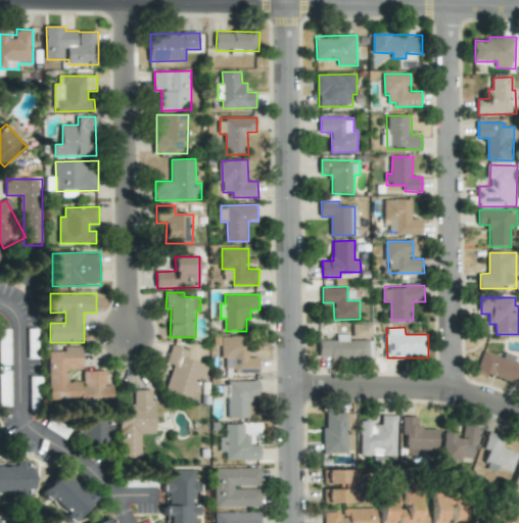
[(320,359),(374,360),(374,340),(349,340),(349,335),(337,334),(337,340),(320,340),(320,359)]
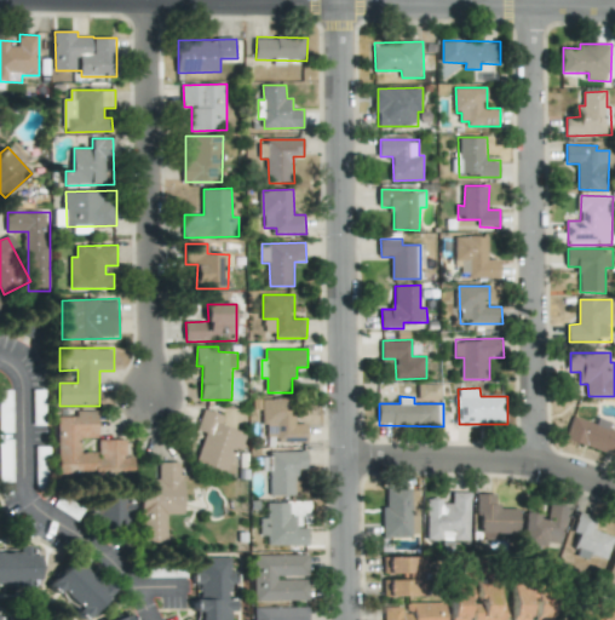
[(265,399),(266,436),(279,435),(279,442),(308,442),(308,424),(295,424),(295,399),(265,399)]
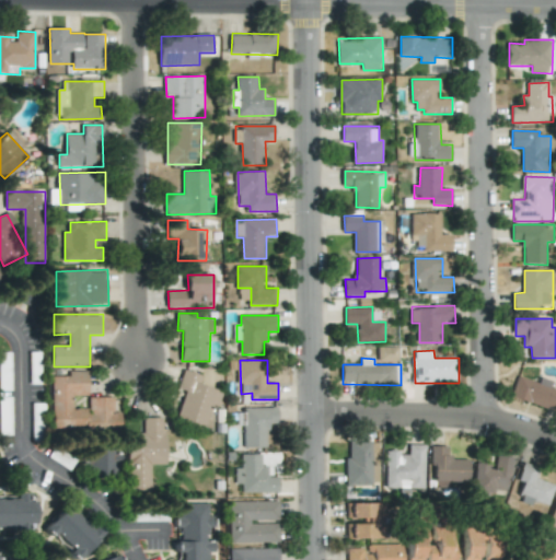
[(186,391),(177,420),(209,429),(220,391),(200,385),(204,375),(185,370),(180,389),(186,391)]
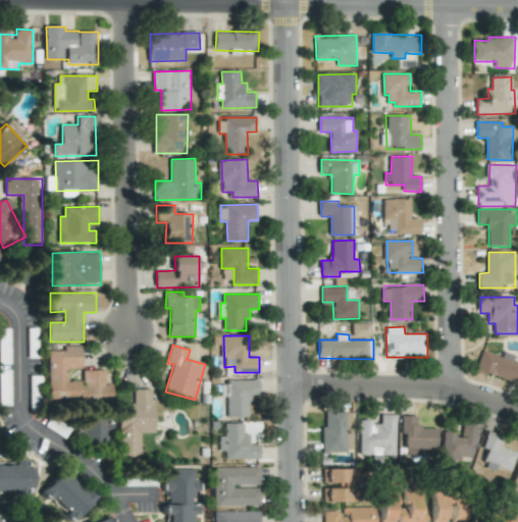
[(50,351),(50,403),(114,402),(114,384),(107,384),(107,370),(85,370),(85,380),(68,380),(68,368),(84,368),(84,346),(65,346),(65,350),(50,351)]
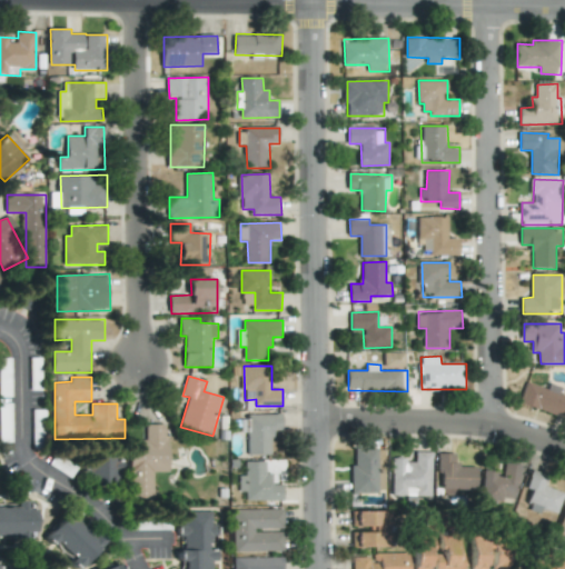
[(521,401),(564,418),(564,395),(561,393),(563,387),(552,382),(549,389),(528,381),(521,401)]
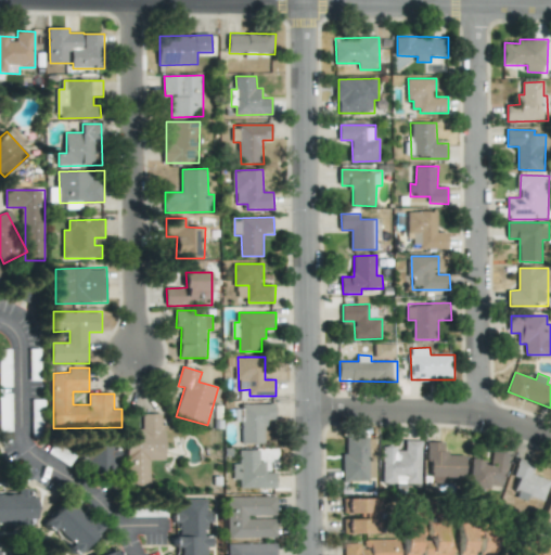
[(244,443),(267,443),(267,420),(277,420),(277,404),(243,404),(244,443)]
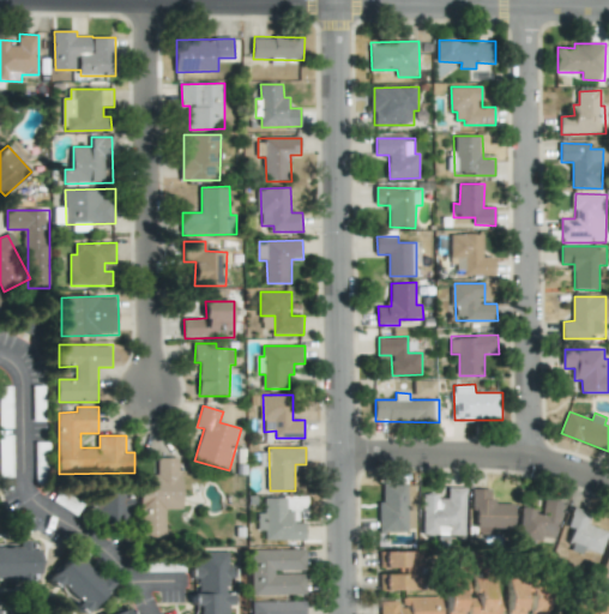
[(181,509),(182,457),(160,457),(160,475),(142,475),(142,537),(167,537),(167,509),(181,509)]
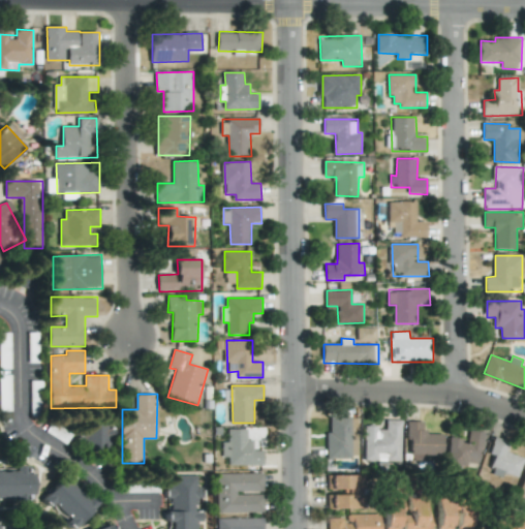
[(353,440),(352,416),(329,417),(330,458),(359,457),(359,440),(353,440)]
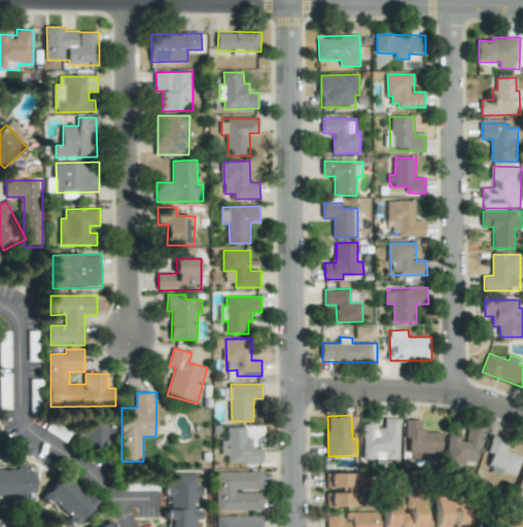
[(401,418),(386,418),(386,426),(364,425),(364,459),(399,460),(401,418)]
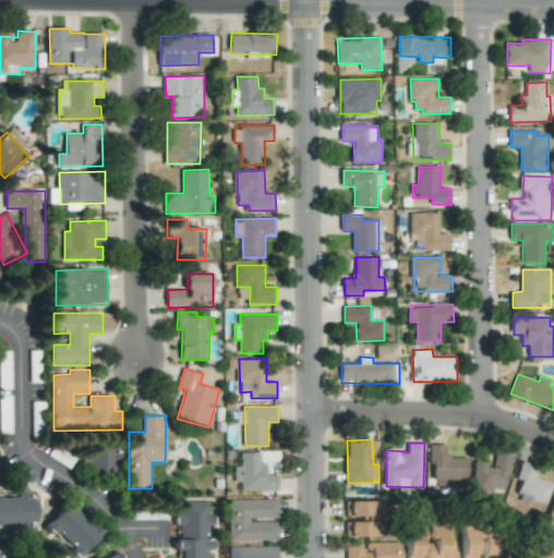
[(468,458),(449,458),(449,445),(432,445),(433,483),(469,482),(468,458)]
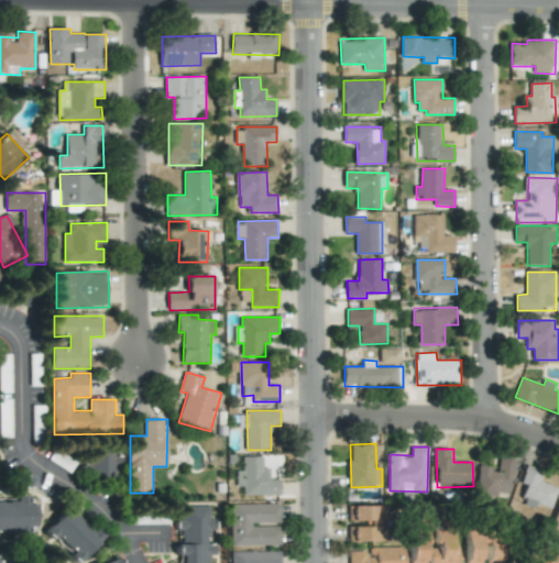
[(245,495),(282,495),(281,478),(271,478),(271,468),(265,468),(265,456),(244,456),(245,471),(238,471),(238,486),(245,486),(245,495)]
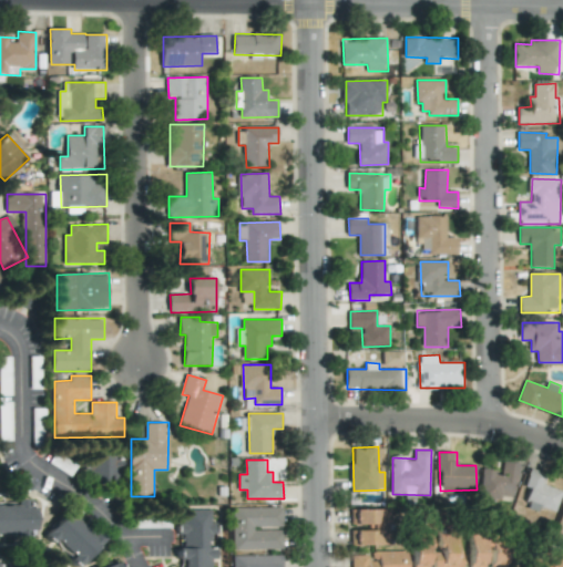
[(484,468),(481,498),(502,501),(503,496),(515,498),(520,462),(502,461),(501,470),(484,468)]
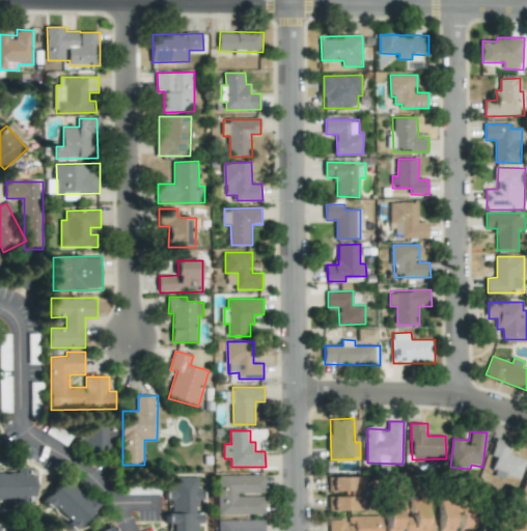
[(509,454),(514,443),(498,439),(493,456),(497,457),(494,468),(497,469),(495,476),(506,480),(507,475),(522,479),(526,466),(526,458),(509,454)]
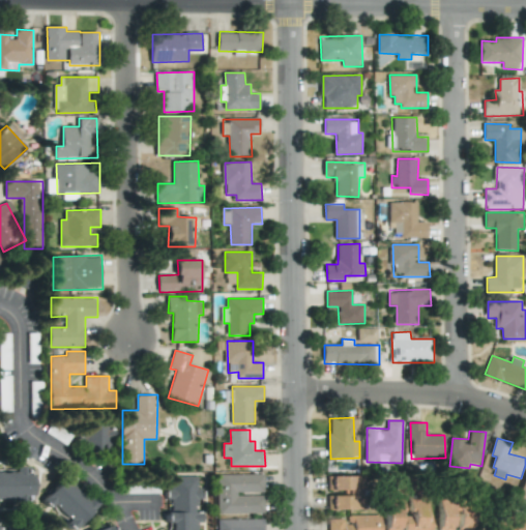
[(35,495),(35,475),(26,475),(25,467),(17,467),(17,472),(0,471),(0,500),(25,500),(25,495),(35,495)]
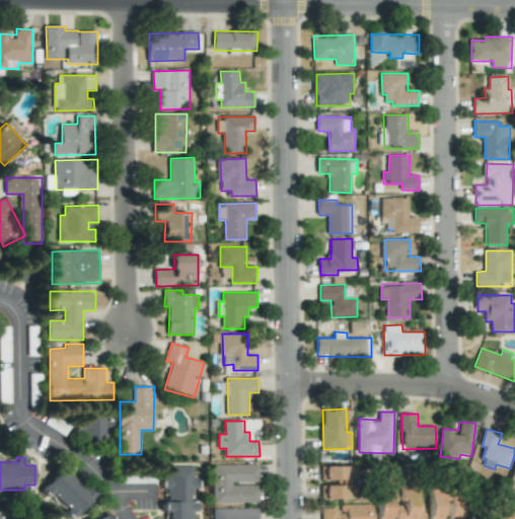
[(214,464),(215,503),(261,503),(260,464),(214,464)]
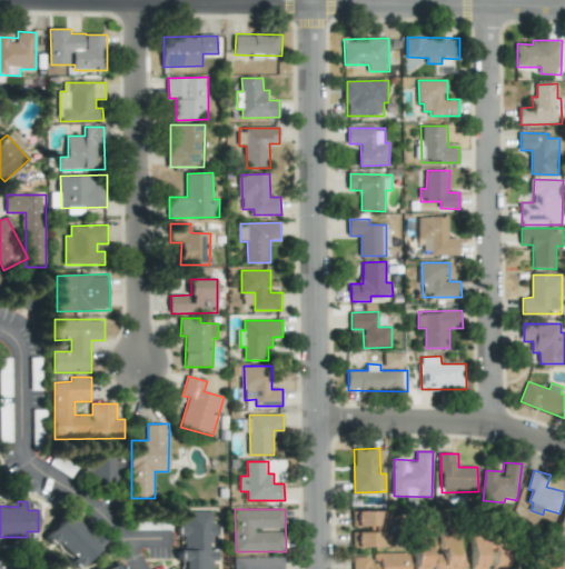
[(354,547),(392,547),(393,511),(354,510),(354,547)]
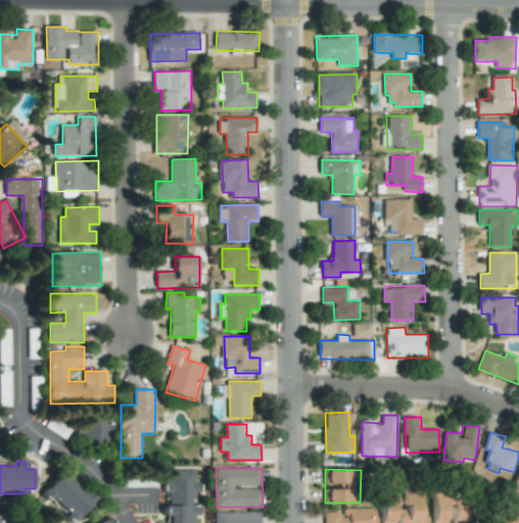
[(65,470),(44,492),(76,522),(97,500),(65,470)]
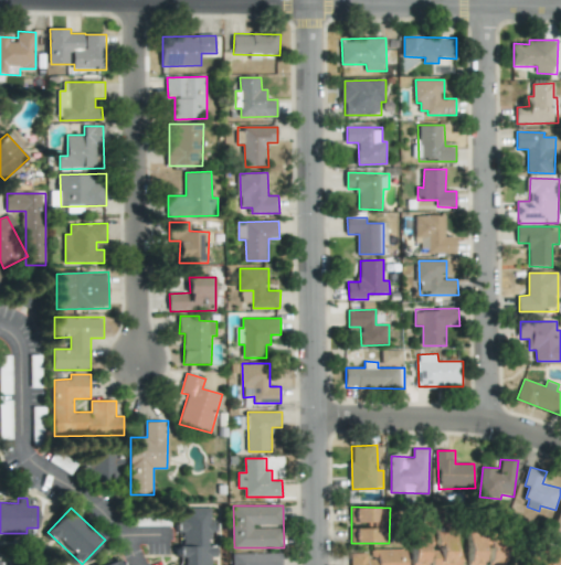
[(183,509),(184,521),(178,521),(179,533),(184,532),(184,546),(183,546),(183,564),(212,564),(212,556),(219,556),(219,546),(213,546),(212,508),(183,509)]
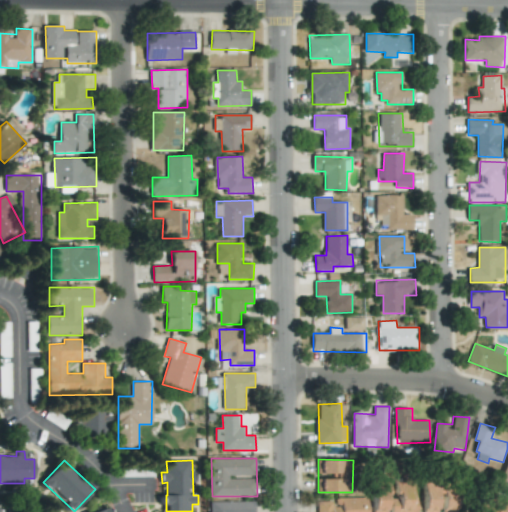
[(375,511),(417,511),(418,497),(413,497),(413,479),(396,479),(396,499),(390,499),(390,463),(375,463),(375,511)]
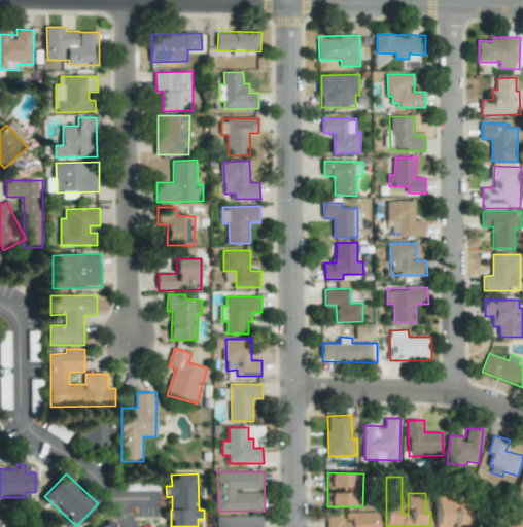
[(438,526),(471,526),(471,494),(438,494),(438,526)]
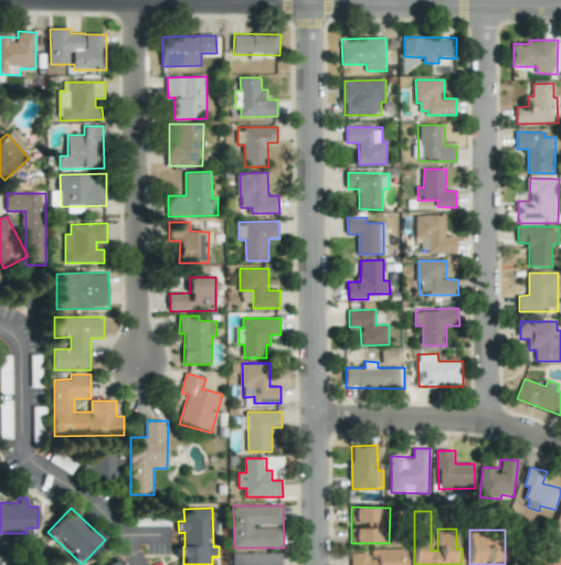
[(560,552),(539,542),(527,564),(560,564),(560,552)]
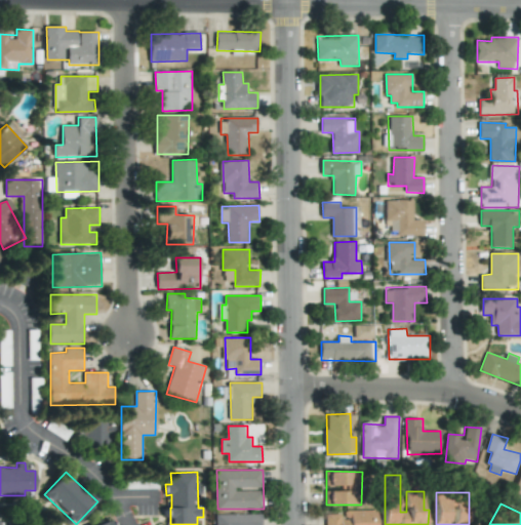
[(377,524),(377,511),(347,511),(347,519),(342,519),(342,514),(327,514),(326,524),(377,524)]
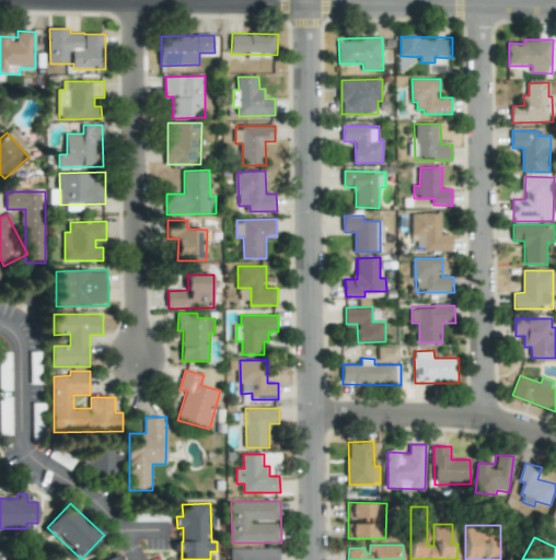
[(232,549),(232,559),(280,559),(280,548),(232,549)]
